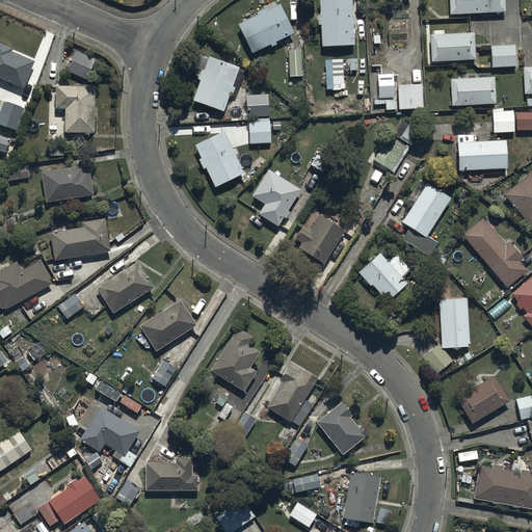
[(352,0),(319,0),(320,12),(318,12),(318,23),(320,23),(320,44),(354,43),(353,23),(356,23),(356,16),(353,16),(352,0)]
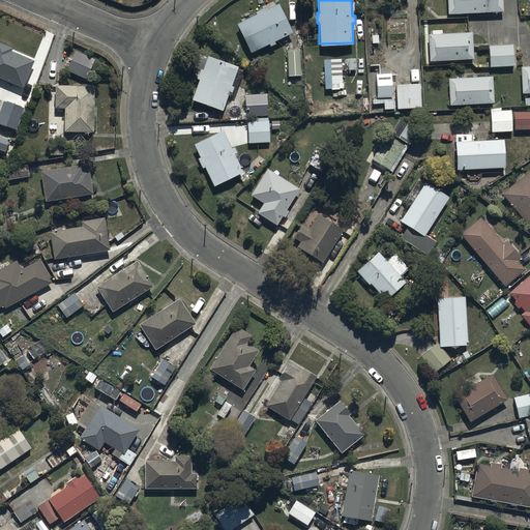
[(447,0),(448,12),(503,9),(502,0),(447,0)]
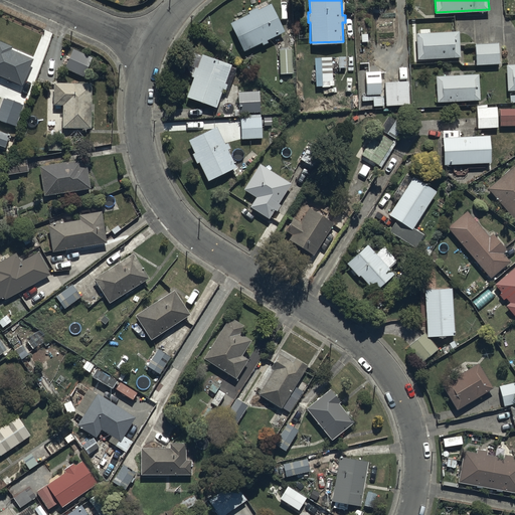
[(249,12),(230,21),(244,49),(262,40),(263,43),(269,40),(267,37),(285,28),(271,1),(259,7),(258,5),(248,9),(249,12)]
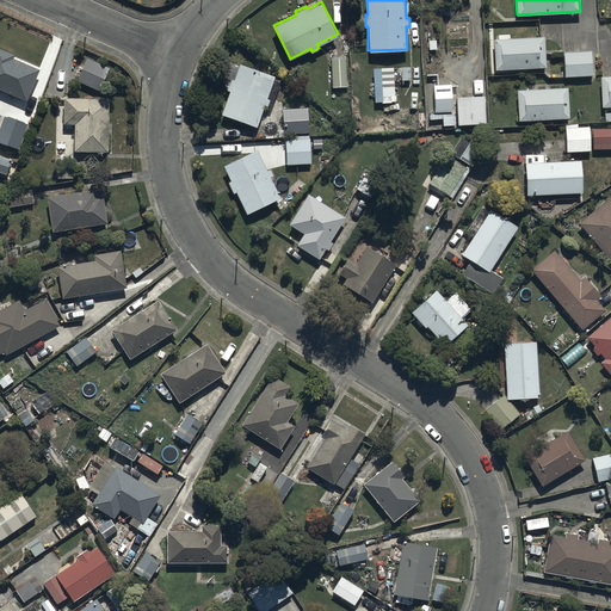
[(494,37),(495,68),(545,66),(544,35),(494,37)]
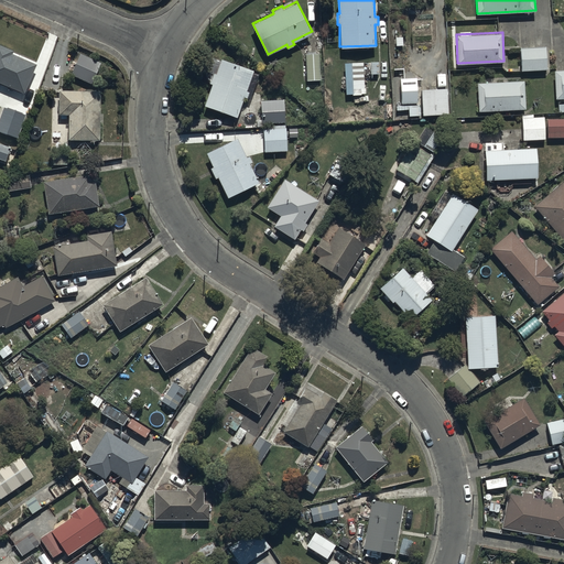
[(0,42),(0,80),(24,91),(38,63),(13,52),(14,49),(0,42)]
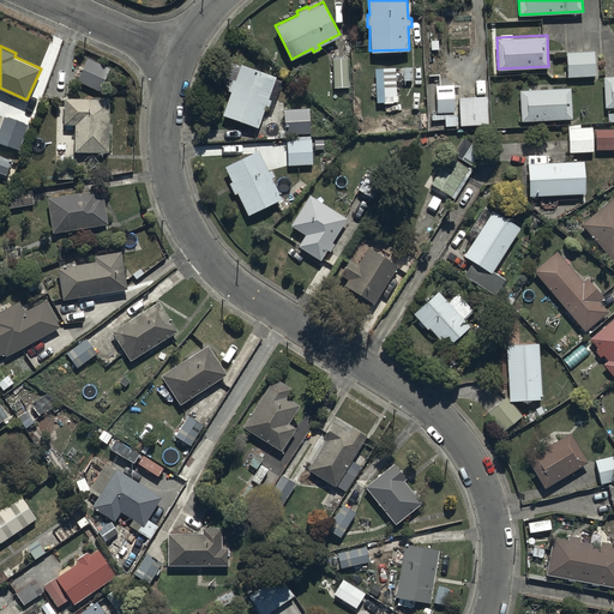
[(566,50),(567,76),(595,74),(594,49),(566,50)]
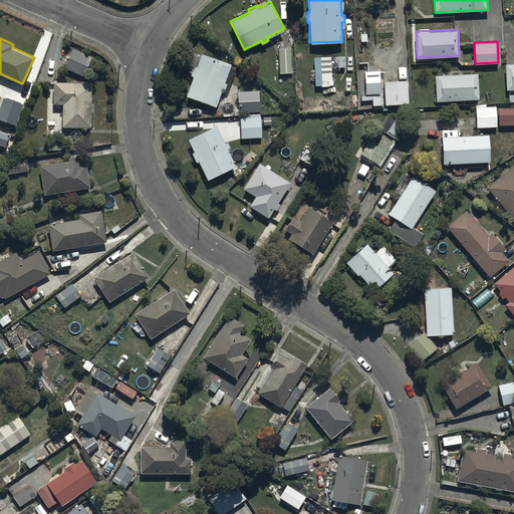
[(74,47),(65,66),(83,75),(92,55),(74,47)]
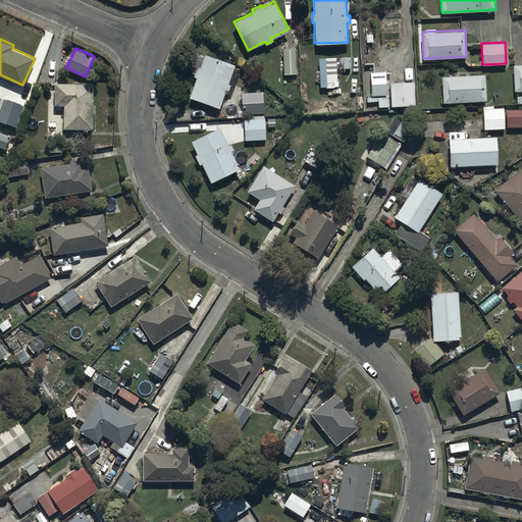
[(295,48),(282,49),(284,73),(298,72),(295,48)]
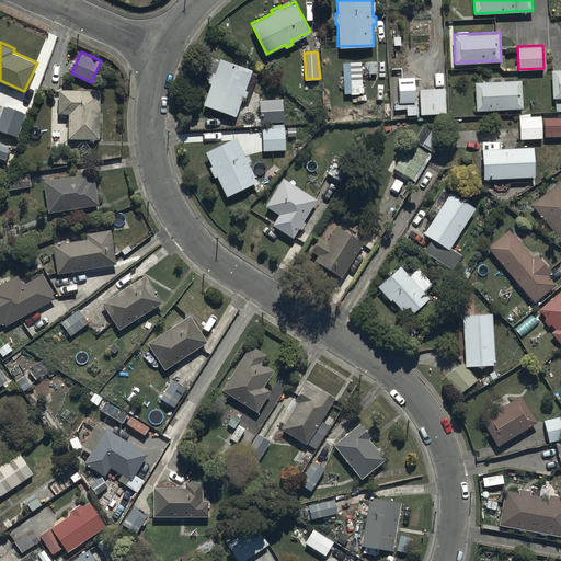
[(210,82),(204,103),(236,115),(243,95),(249,98),(259,70),(220,57),(208,81),(210,82)]
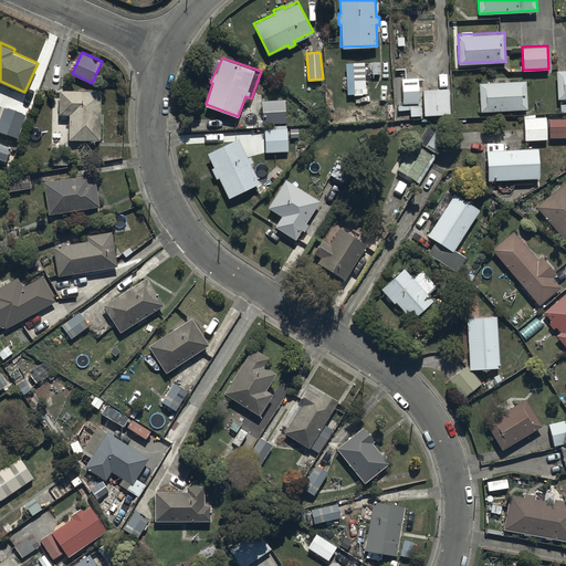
[(365,61),(345,62),(346,93),(367,93),(367,87),(365,87),(365,73),(366,73),(366,70),(365,70),(365,61)]
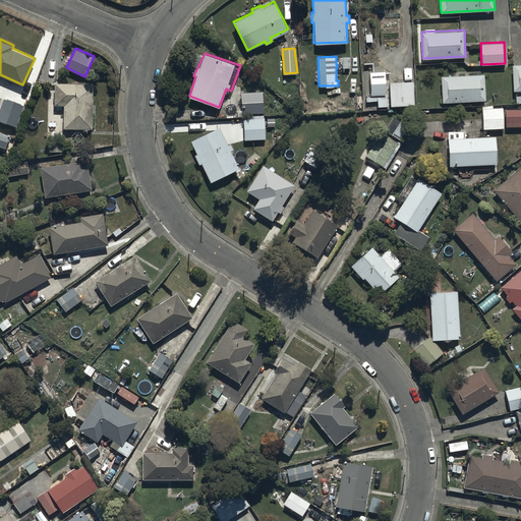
[(520,63),(512,64),(513,90),(520,89),(520,63)]
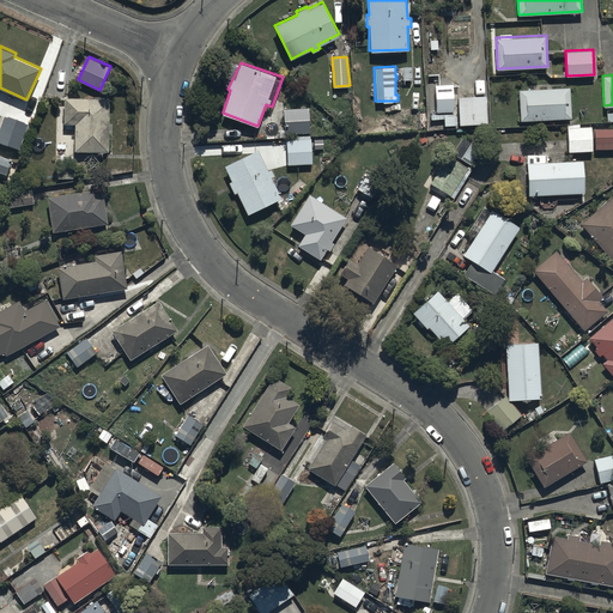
[(453,83),(435,83),(436,111),(454,110),(453,83)]
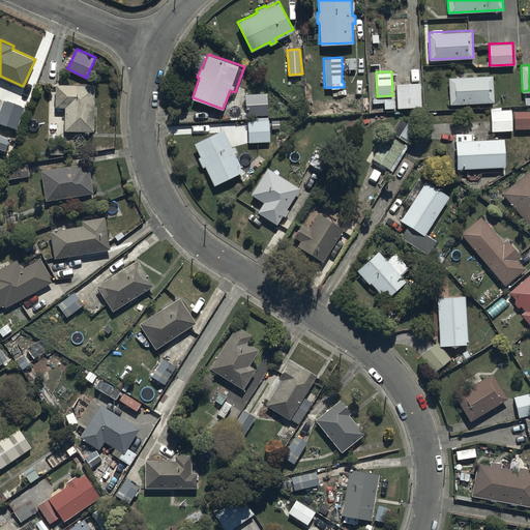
[(449,77),(450,102),(494,101),(494,76),(449,77)]
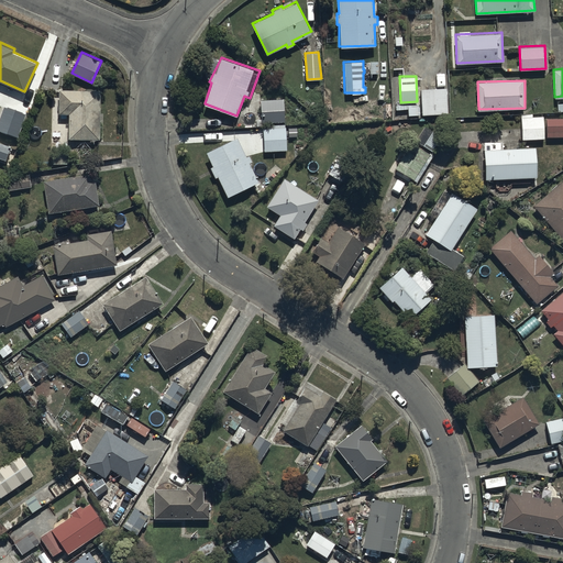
[(445,87),(437,87),(420,88),(421,113),(448,112),(446,87),(445,87)]
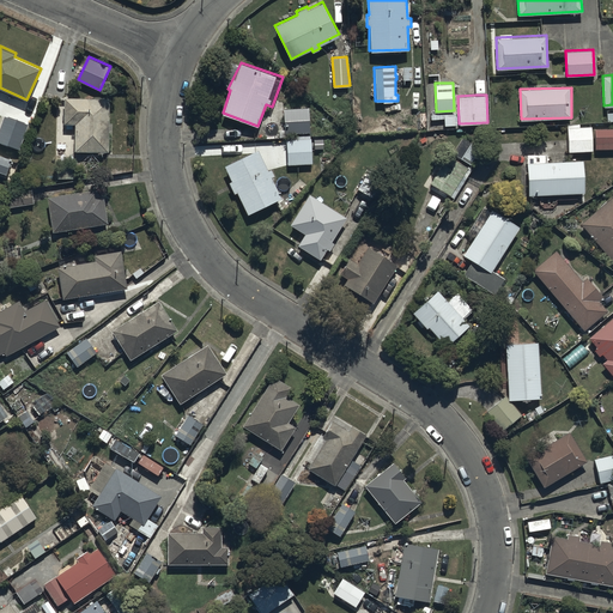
[(110,97),(65,96),(65,123),(77,123),(76,150),(109,151),(110,97)]
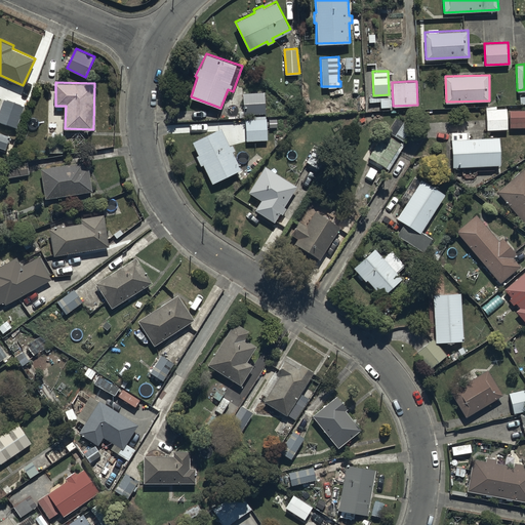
[(265,91),(243,92),(244,113),(266,113),(265,91)]
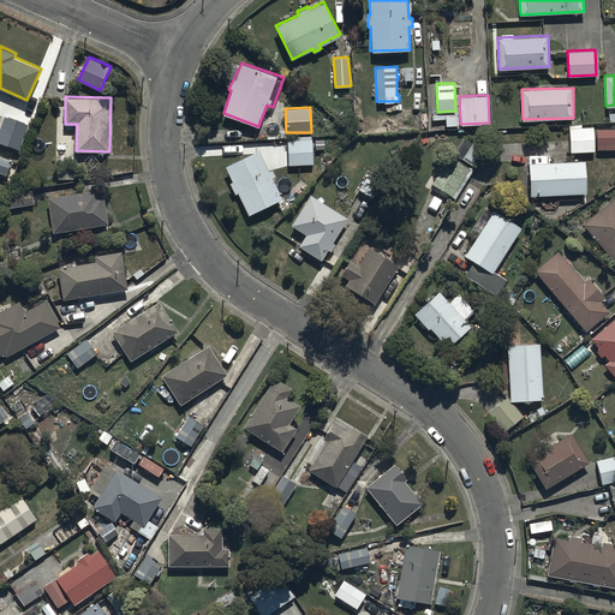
[(458,113),(433,113),(433,119),(446,119),(446,125),(459,125),(458,113)]
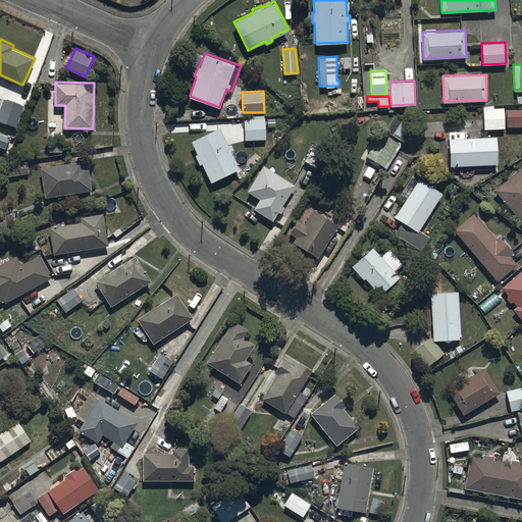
[(5,97),(0,108),(0,119),(16,126),(24,105),(5,97)]
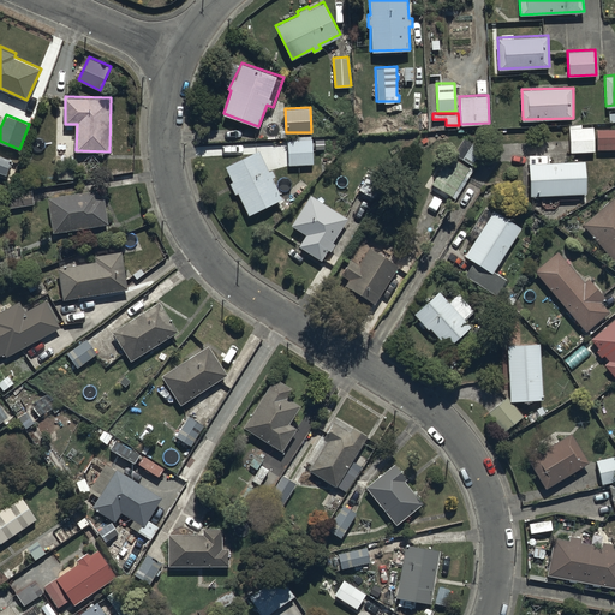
[(571,148),(571,151),(595,150),(593,126),(581,126),(581,124),(569,124),(569,130),(565,131),(566,149),(571,148)]
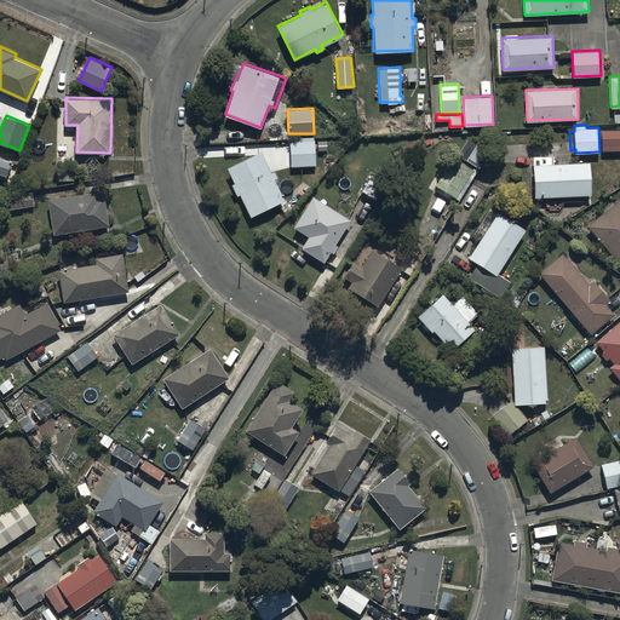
[(619,128),(602,130),(602,150),(619,149),(619,128)]
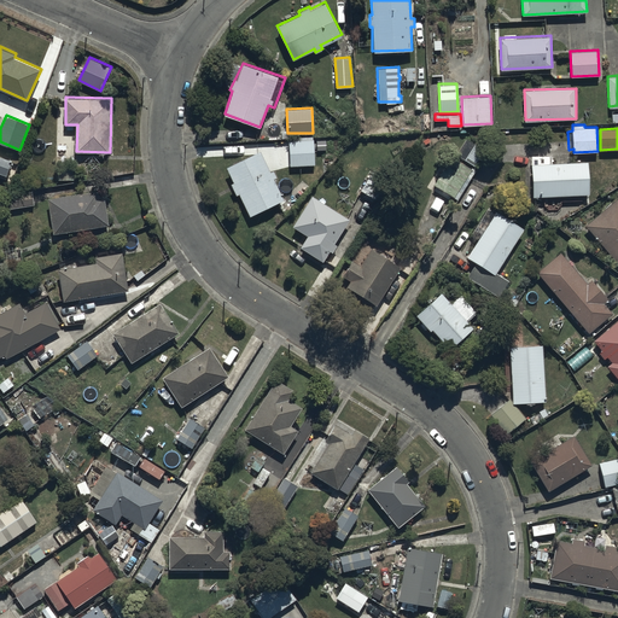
[(290,162),(290,165),(314,165),(314,139),(289,140),(289,155),(281,155),(281,162),(290,162)]
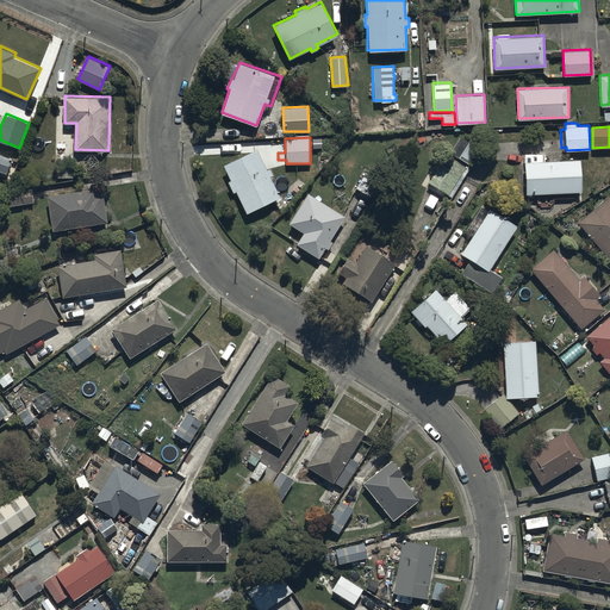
[(459,153),(470,160),(479,145),(470,139),(459,153)]
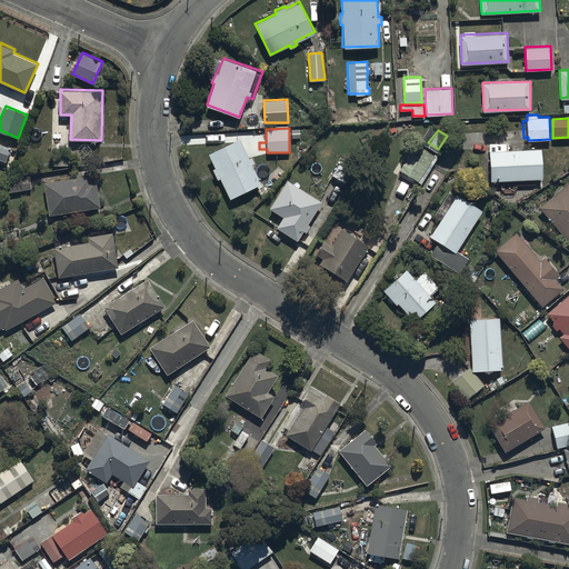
[(251,142),(243,146),(240,138),(208,152),(215,167),(212,168),(218,179),(220,177),(229,197),(261,182),(252,163),(255,162),(252,156),(249,157),(247,152),(253,150),(251,142)]
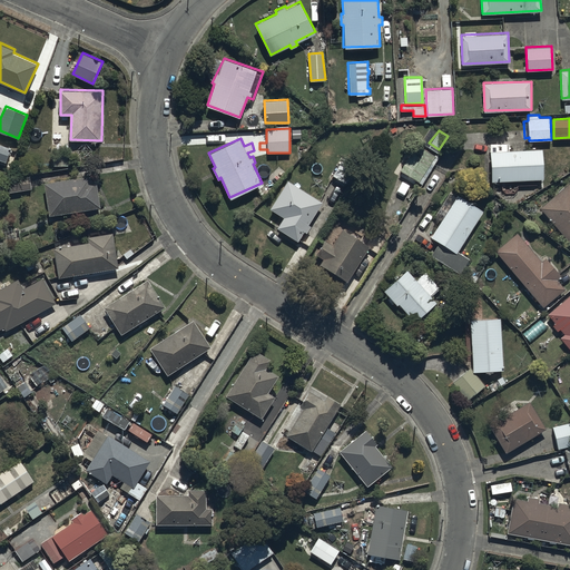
[(0,143),(0,158),(7,161),(11,148),(0,143)]
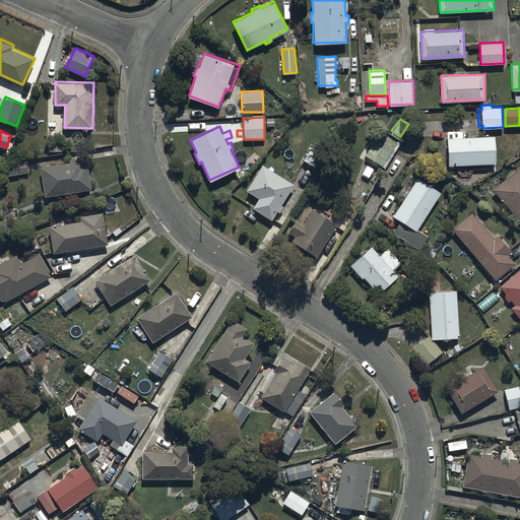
[(379,133),(366,154),(382,166),(396,144),(379,133)]
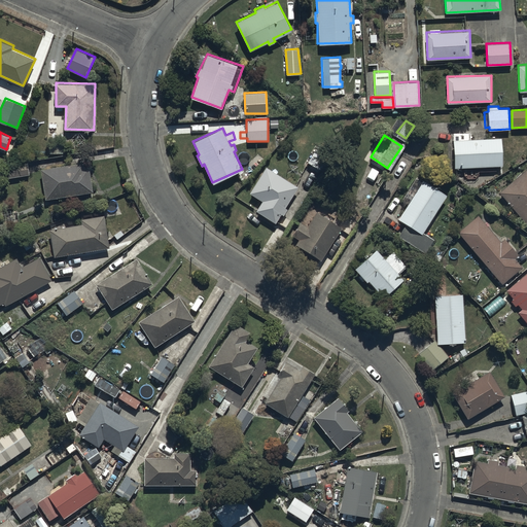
[(453,138),(454,167),(502,165),(501,137),(453,138)]
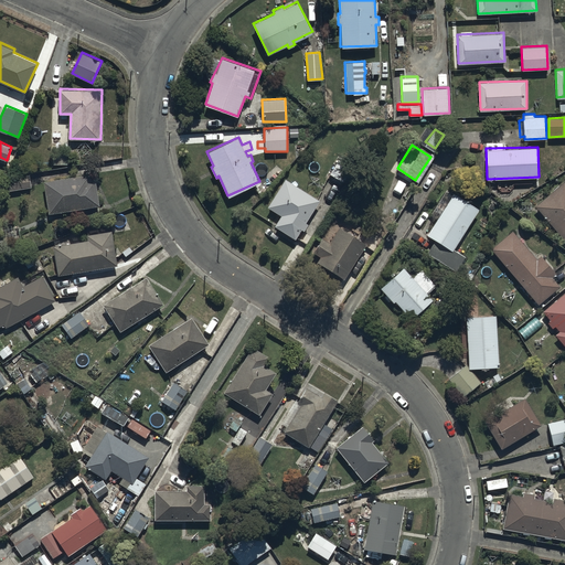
[(342,153),(330,172),(339,179),(337,182),(340,184),(343,180),(344,181),(356,162),(342,153)]
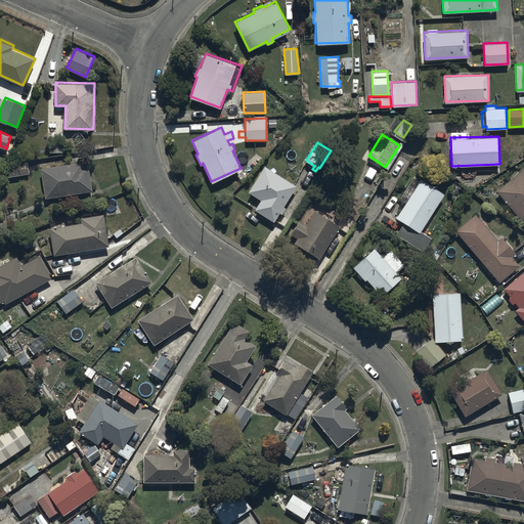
[(41,167),(46,197),(92,189),(88,166),(85,166),(84,160),(41,167)]
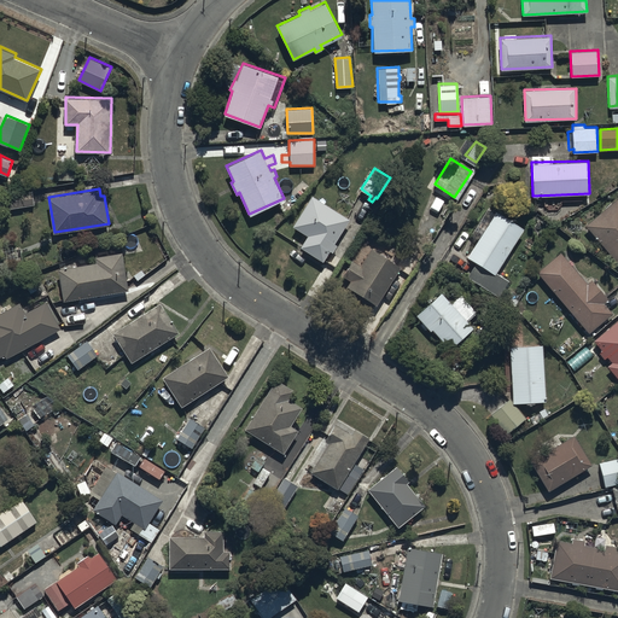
[(6,193),(9,209),(35,205),(33,190),(6,193)]
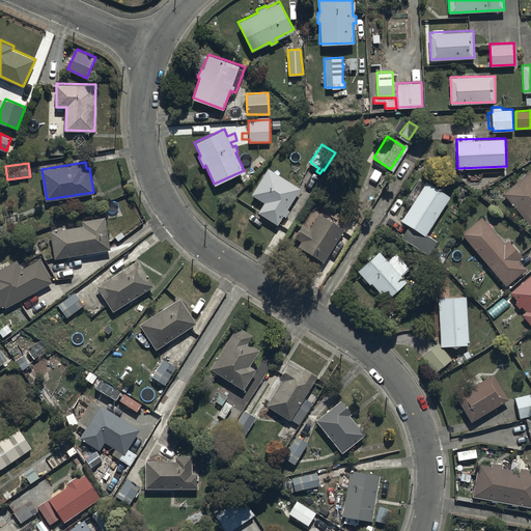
[(300,187),(268,166),(251,193),(264,201),(258,212),(277,224),(283,215),(285,216),(289,208),(286,207),(300,187)]
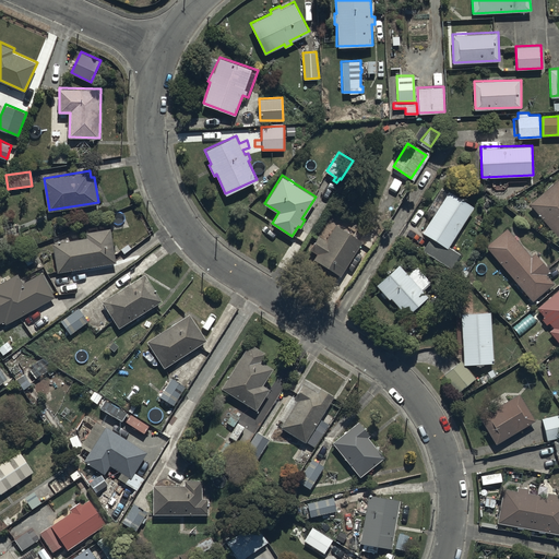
[(558,179),(531,202),(558,236),(558,179)]
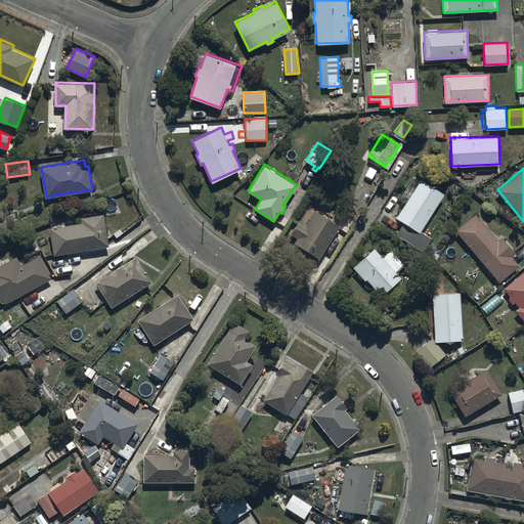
[(422,178),(396,216),(404,221),(396,232),(422,250),(431,235),(421,229),(445,193),(422,178)]
